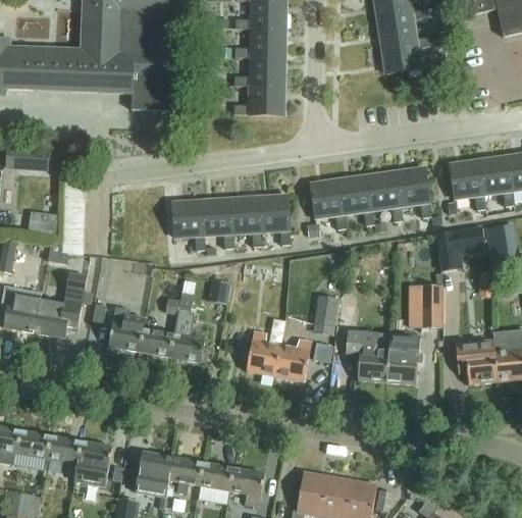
[(10,46),(10,38),(0,37),(0,94),(4,95),(4,89),(132,93),(132,109),(170,111),(172,52),(166,52),(167,0),(84,0),(82,49),(10,46)]
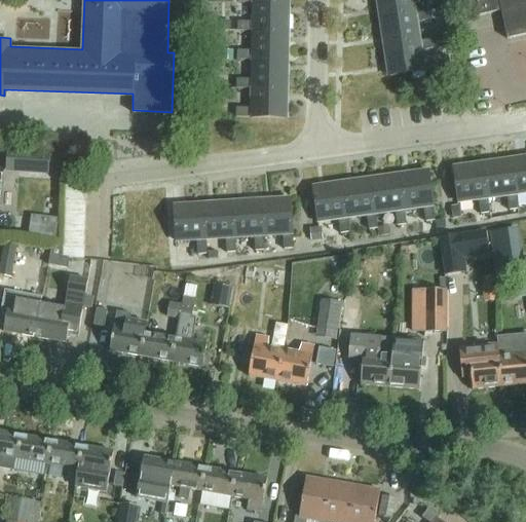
[(289,29),(289,0),(254,0),(253,1),(253,21),(238,20),(238,29),(253,30),(253,29),(289,29)]
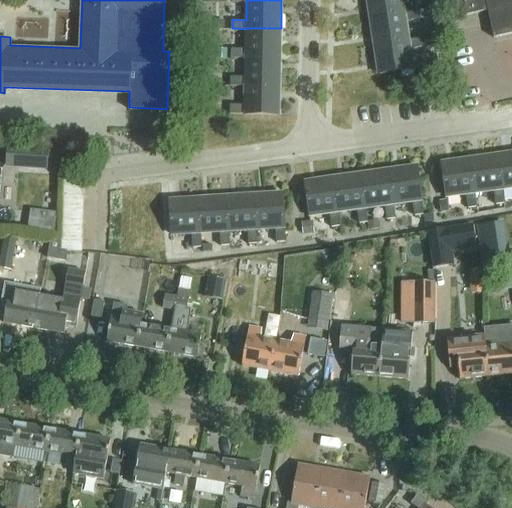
[(367,0),(370,16),(404,11),(402,0),(367,0)]
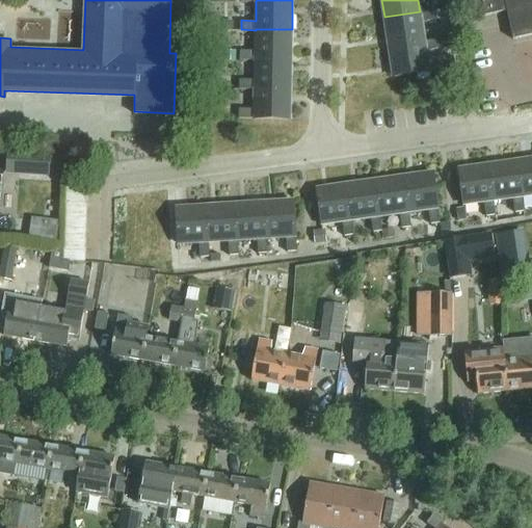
[(481,0),(484,12),(484,16),(486,16),(495,14),(507,10),(509,22),(512,36),(531,32),(531,0),(481,0)]
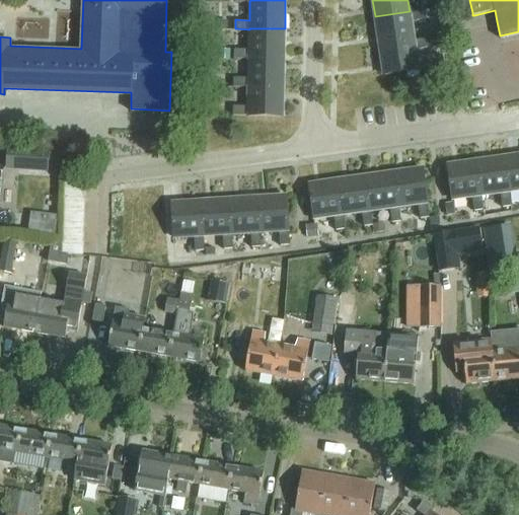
[(424,8),(426,16),(439,14),(438,6),(424,8)]
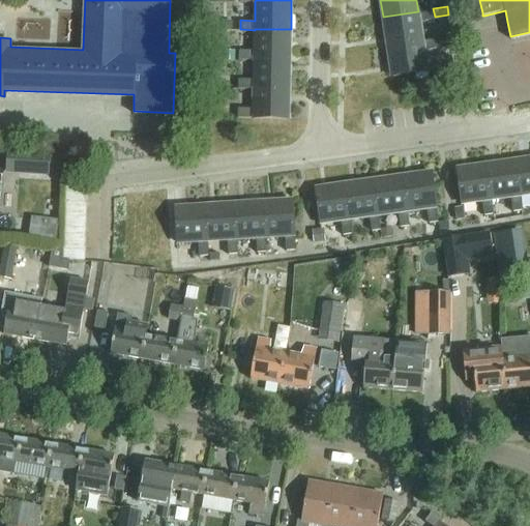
[(418,11),(383,17),(387,46),(422,40),(422,39),(419,20),(434,18),(433,8),(418,11)]
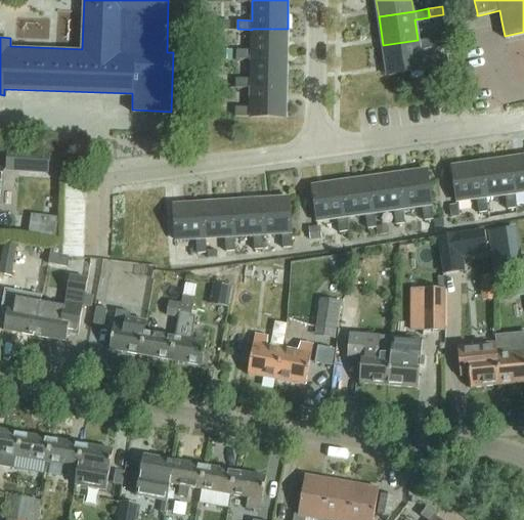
[(218,16),(217,28),(228,29),(229,16),(218,16)]
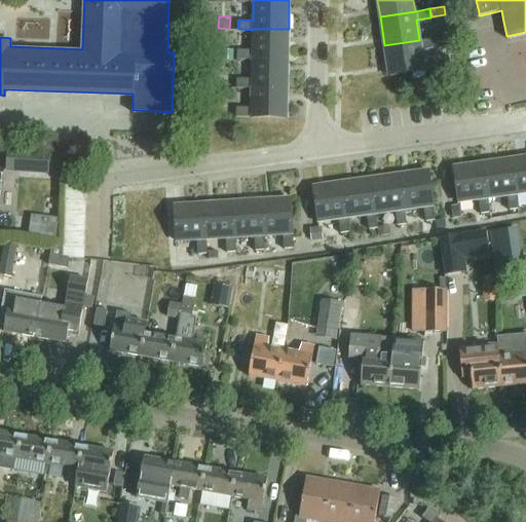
[(237,58),(252,58),(288,59),(289,29),(253,29),(253,30),(253,48),(237,48),(237,58)]
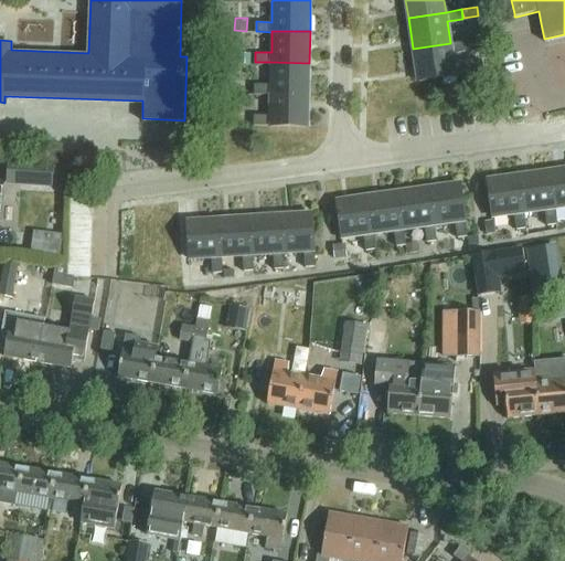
[(466,40),(468,49),(480,48),(479,38),(466,40)]
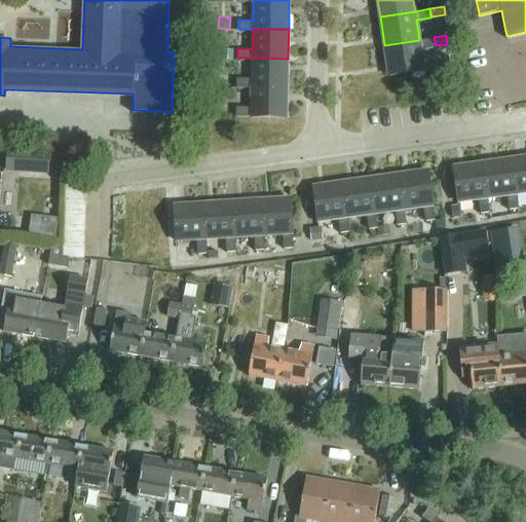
[(419,40),(384,45),(388,74),(423,69),(420,48),(435,46),(434,37),(419,39),(419,40)]
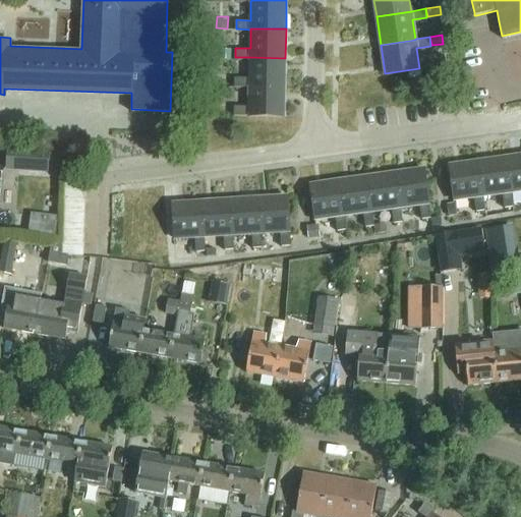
[(221,47),(221,57),(229,57),(229,47),(221,47)]
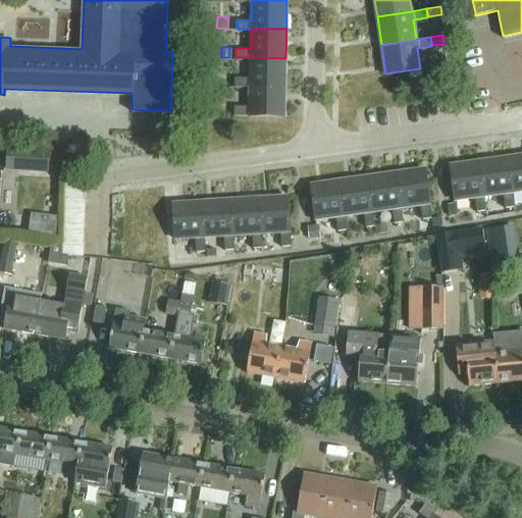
[(250,86),(284,87),(285,58),(250,57),(250,76),(236,76),(236,86),(250,86)]
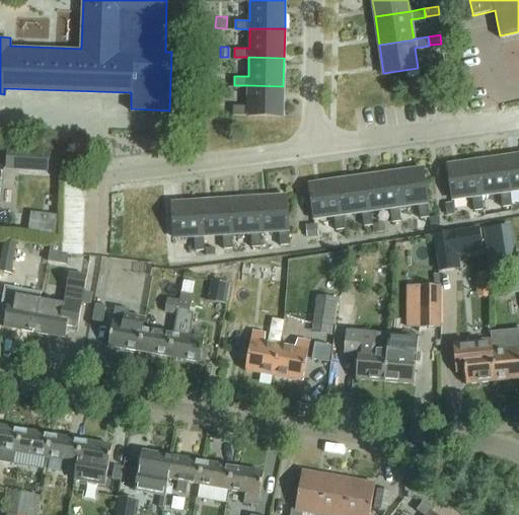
[(412,89),(432,86),(430,75),(410,77),(412,89)]
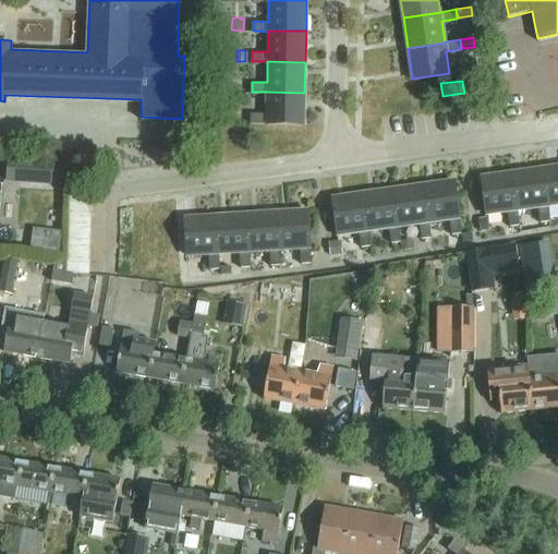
[(304,93),(267,92),(266,112),(251,112),(251,122),(266,122),(266,123),(304,123),(304,93)]
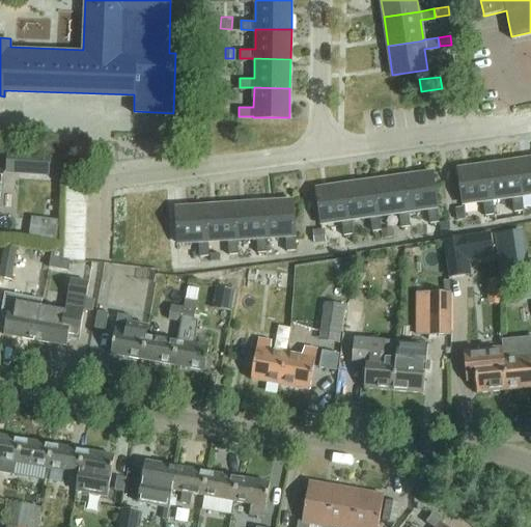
[(530,157),(515,159),(521,194),(530,192),(530,157)]
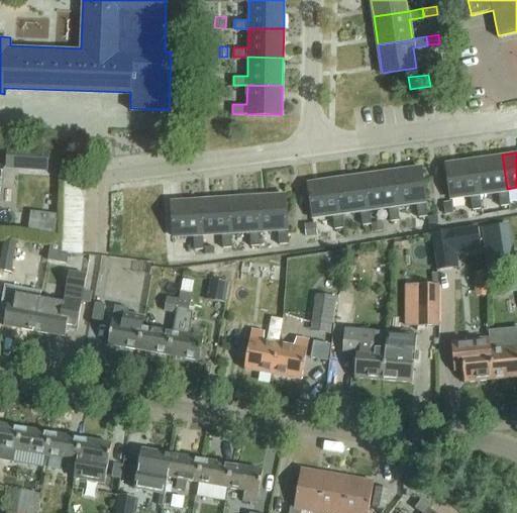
[(19,154),(18,167),(46,169),(47,155),(19,154)]
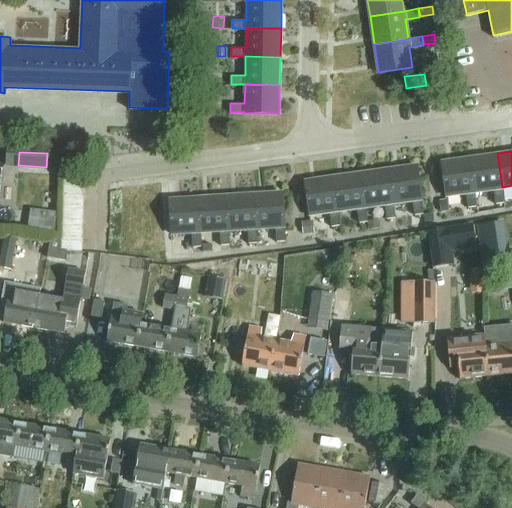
[(503,201),(502,187),(497,153),(469,157),(473,191),(474,191),(493,189),(495,203),(503,201)]
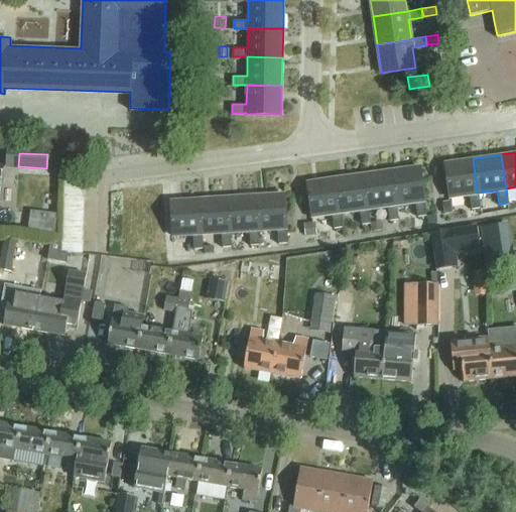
[(480,207),(478,193),(477,193),(473,158),(444,162),(448,197),(469,194),(471,208),(480,207)]
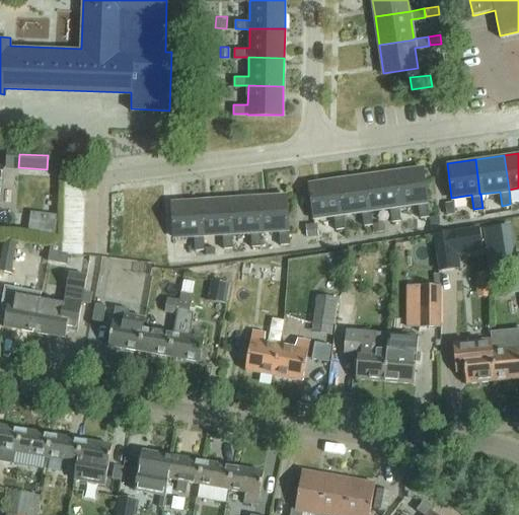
[(420,217),(429,216),(423,167),(394,170),(398,205),(418,203),(420,217)]
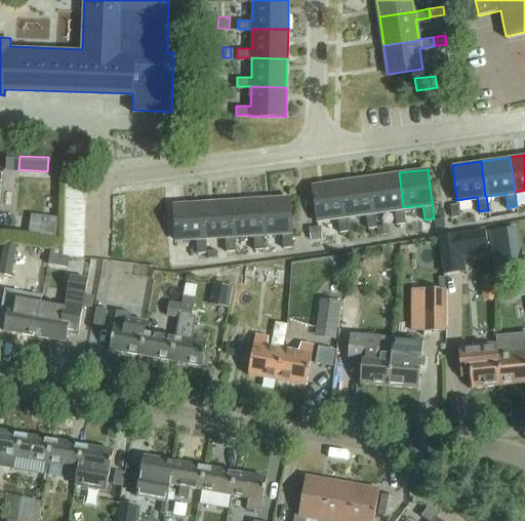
[(65,181),(85,182),(86,171),(66,170),(65,181)]
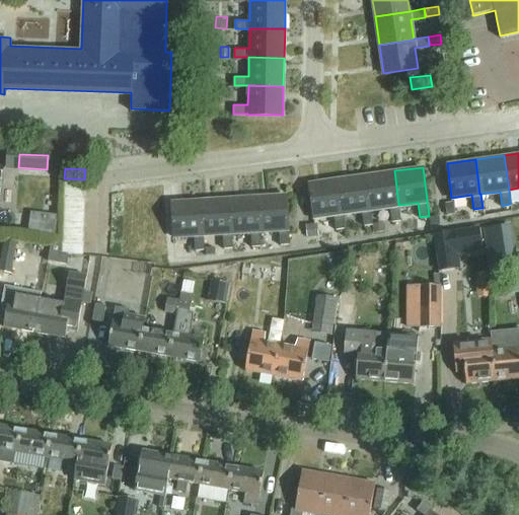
[(394,170),(366,174),(370,209),(371,209),(390,206),(392,221),(400,219),(398,205),(394,170)]
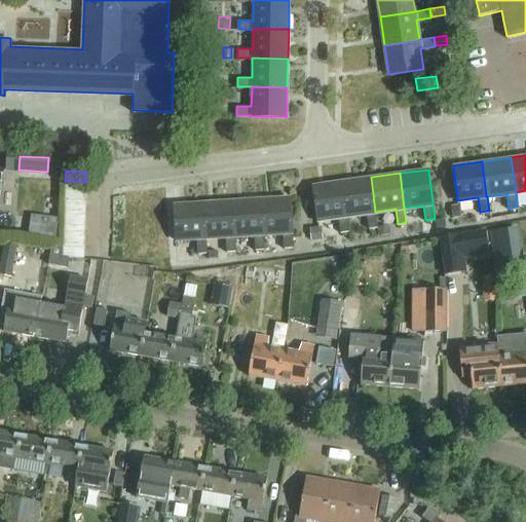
[(371,177),(342,181),(346,216),(347,216),(367,213),(369,227),(378,226),(376,212),(375,212),(371,177)]
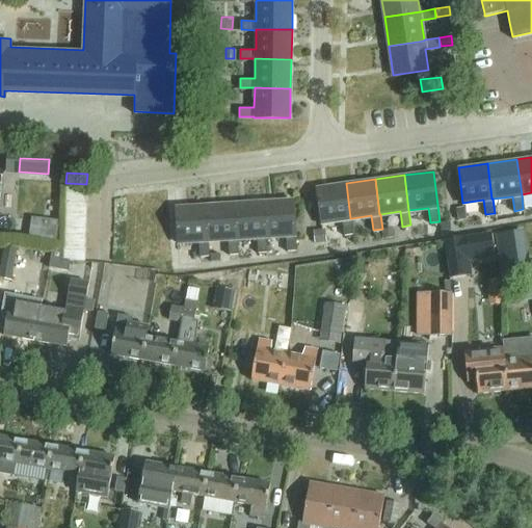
[(65,193),(86,194),(86,184),(65,183),(65,193)]
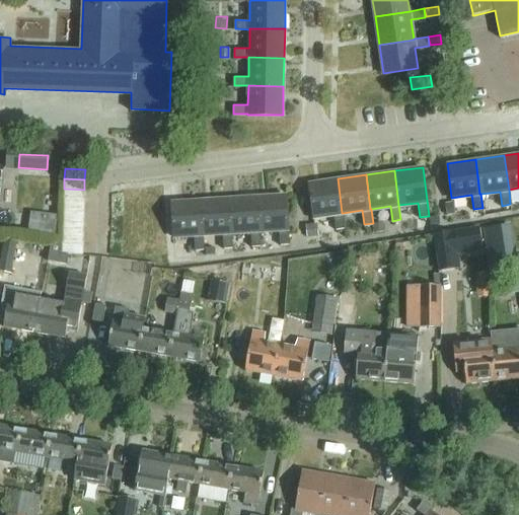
[(342,213),(338,178),(309,182),(314,217),(335,214),(337,228),(345,227),(343,213),(342,213)]
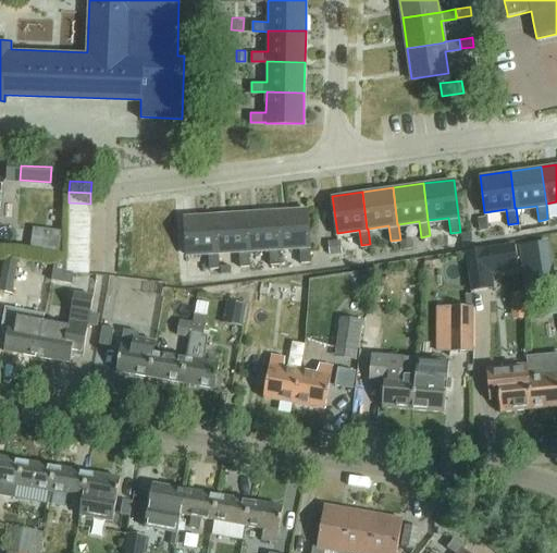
[(67,214),(90,216),(90,204),(69,203),(67,214)]
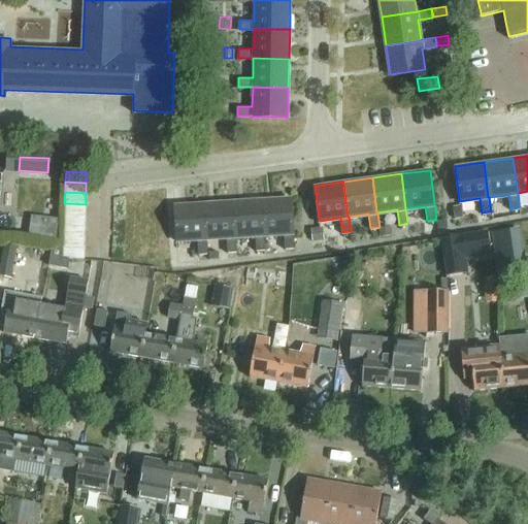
[(261,199),(263,234),(284,233),(285,248),(293,248),(291,197),(261,199)]
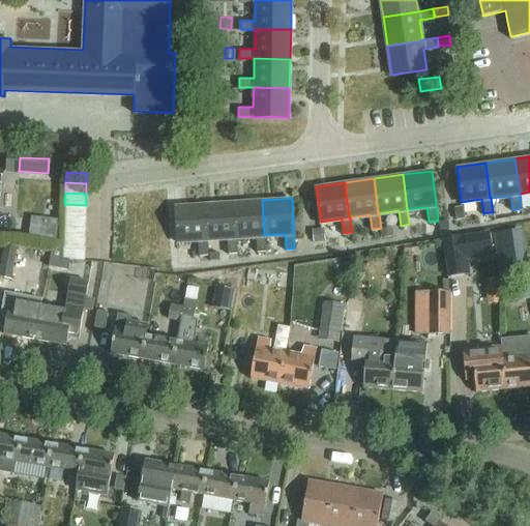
[(264,235),(262,200),(233,202),(235,237),(255,236),(256,251),(265,250),(264,235)]
